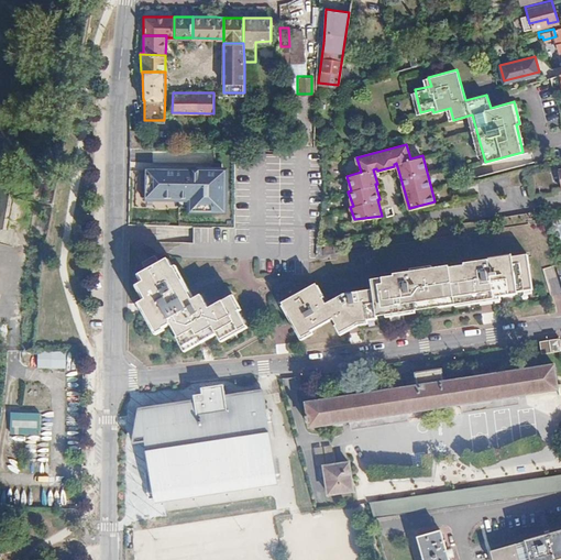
[(229,149),(205,147),(205,163),(208,163),(208,184),(205,184),(205,189),(208,189),(208,197),(229,196),(229,149)]
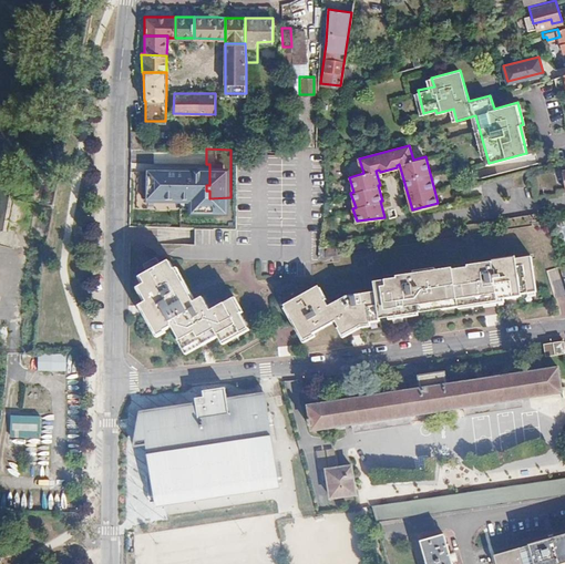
[(162,155),(141,155),(141,177),(167,177),(168,162),(162,162),(162,155)]
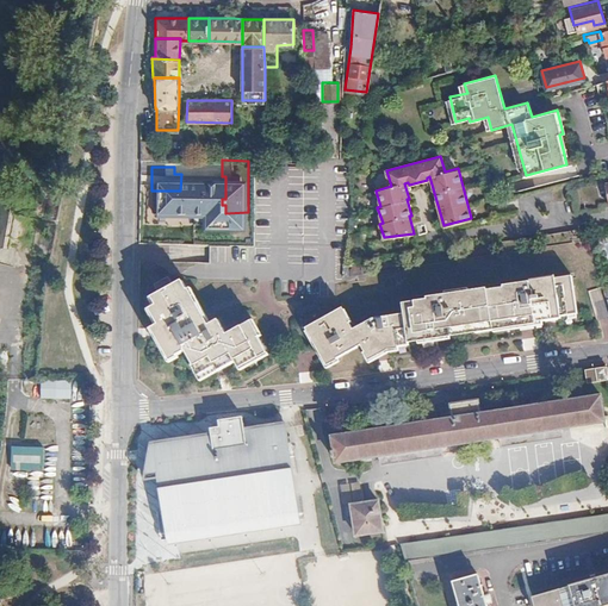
[(252,212),(267,213),(268,194),(253,193),(252,212)]
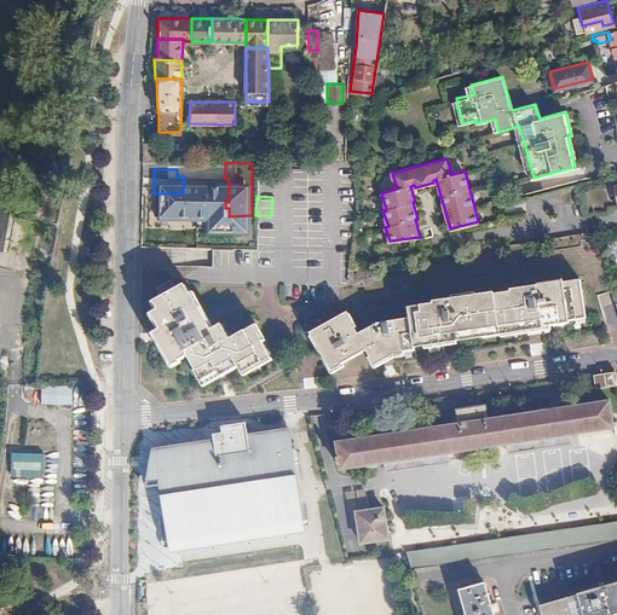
[(140,219),(140,244),(185,244),(186,220),(140,219)]
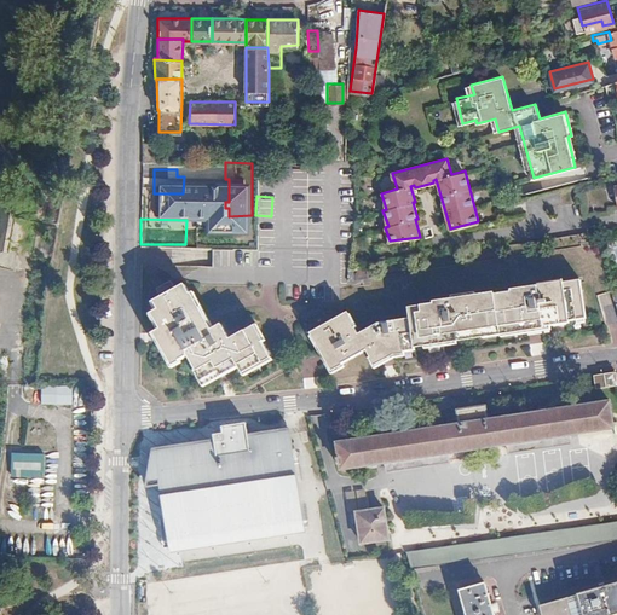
[(234,219),(232,244),(253,244),(253,220),(234,219)]
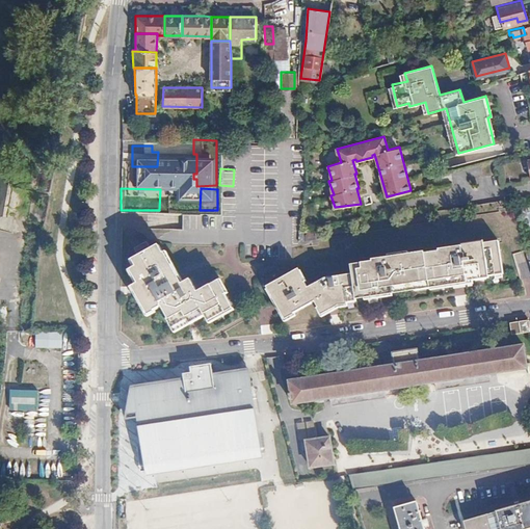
[(144,238),(132,245),(136,254),(132,256),(135,263),(130,266),(137,280),(130,283),(146,311),(159,305),(170,325),(184,317),(187,323),(203,315),(206,319),(230,306),(216,279),(195,290),(188,276),(179,282),(156,242),(149,246),(144,238)]
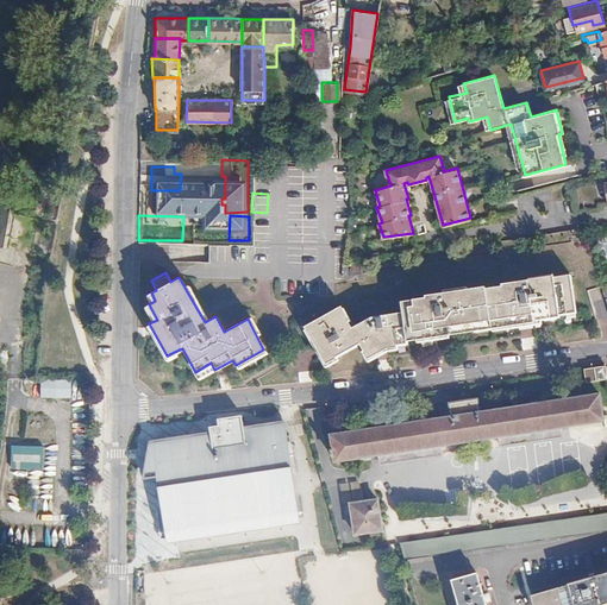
[(339,306),(305,325),(325,361),(360,342),(367,357),(382,347),(386,346),(407,344),(407,339),(467,331),(467,328),(492,325),(492,327),(559,316),(559,314),(576,312),(570,273),(502,283),(502,285),(486,288),(486,285),(426,295),(426,297),(401,301),(402,312),(371,316),(351,327),(339,306)]
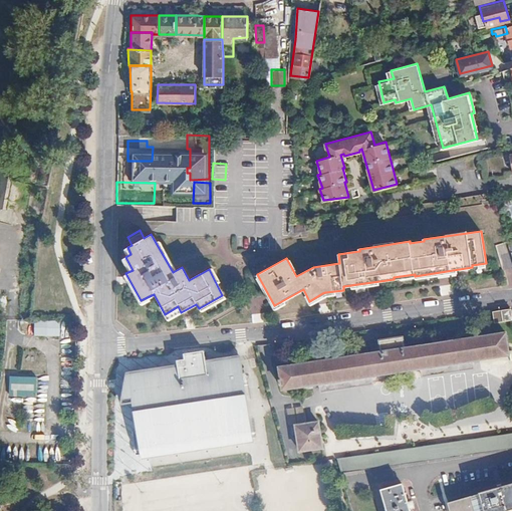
[(500,307),(501,318),(511,316),(509,306),(500,307)]
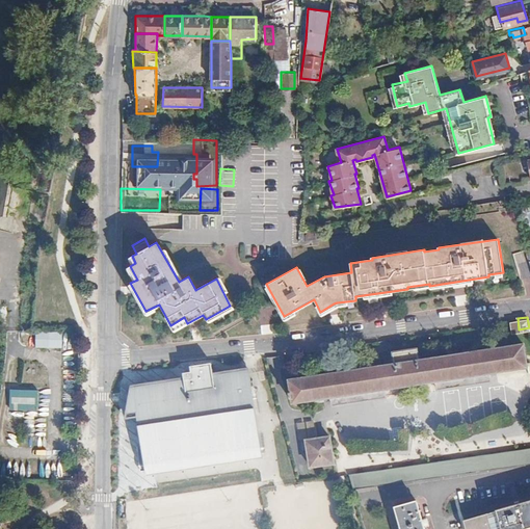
[(34,328),(34,344),(61,345),(61,328),(34,328)]
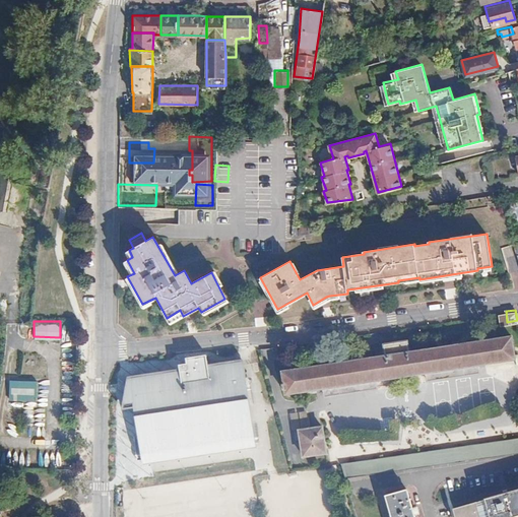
[(374,356),(281,370),(284,392),(321,387),(322,396),(376,387),(375,378),(424,371),(426,379),(477,372),(476,363),(491,361),(491,360),(513,356),(509,333),(407,349),(405,338),(382,341),(382,344),(372,345),(374,356)]
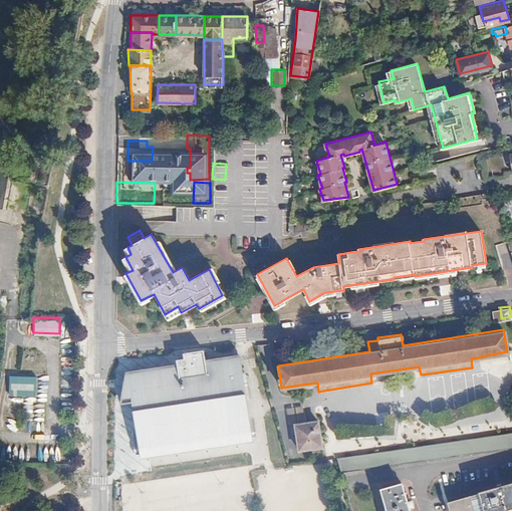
[(236,356),(123,373),(126,393),(137,458),(249,441),(236,356)]
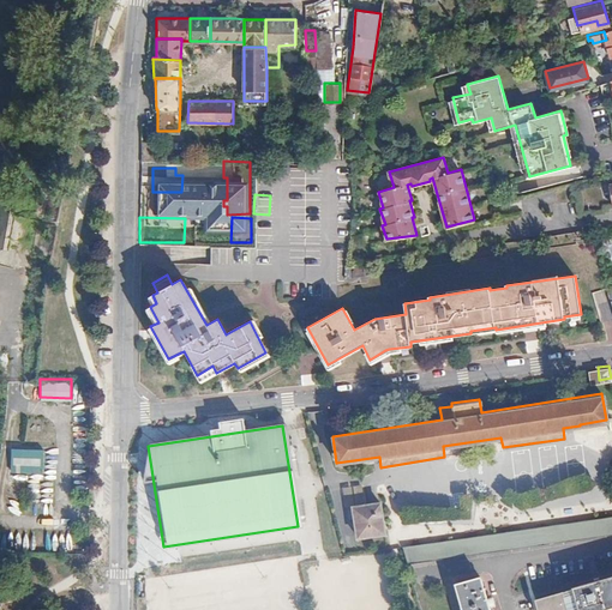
[(42,441),(12,439),(10,472),(41,473),(42,441)]
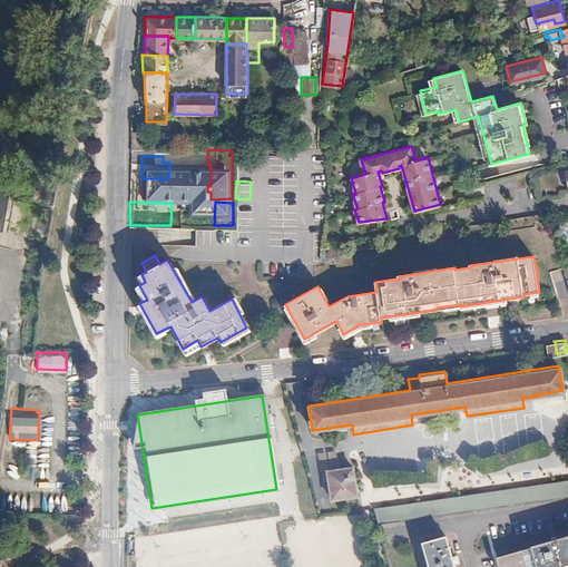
[(350,468),(322,472),(326,502),(354,498),(350,468)]
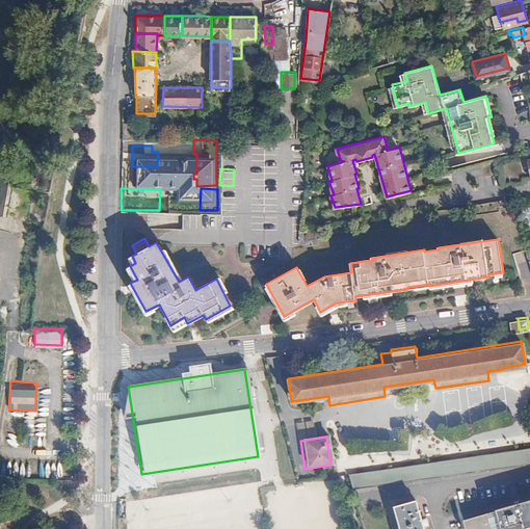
[(529,443),(348,472),(351,486),(529,459),(529,443)]
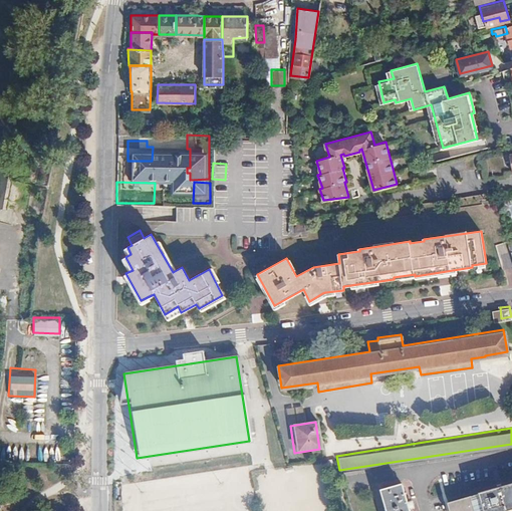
[(495,510),(511,506),(511,481),(478,491),(484,510),(495,510)]
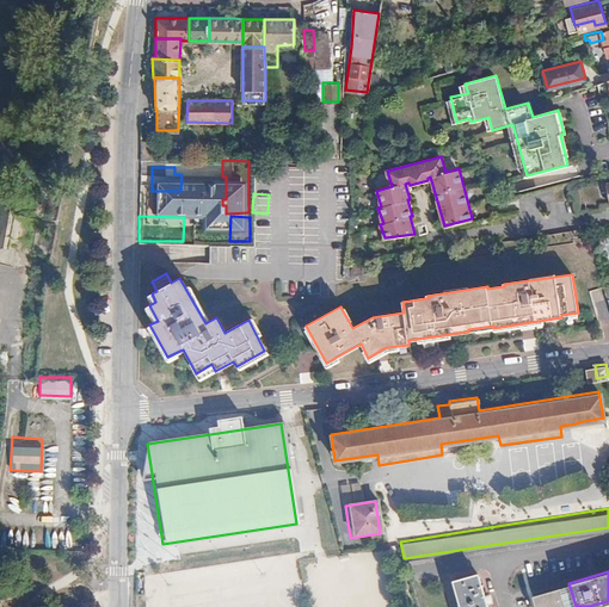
[(486,606),(478,573),(453,580),(460,606),(486,606)]
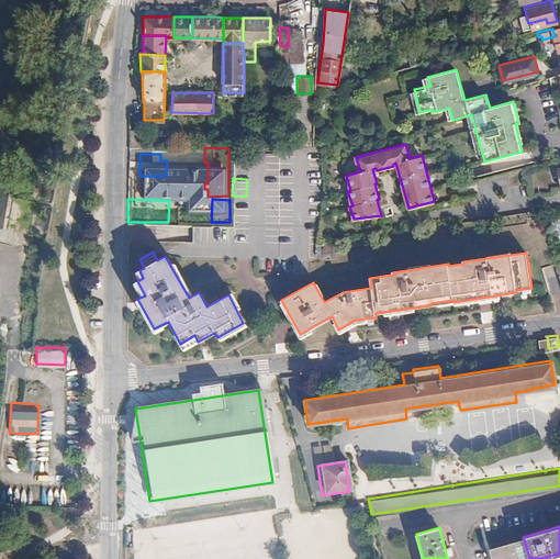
[(529,558),(523,537),(486,548),(490,558),(529,558)]
